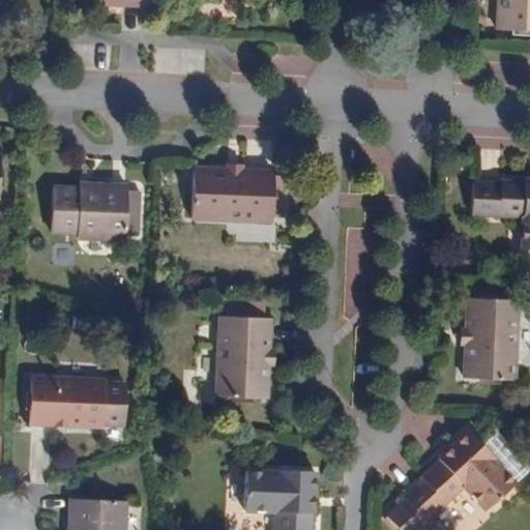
[(529,0),(497,0),(497,28),(500,29),(512,29),(512,33),(512,34),(513,34),(529,34),(529,0)]
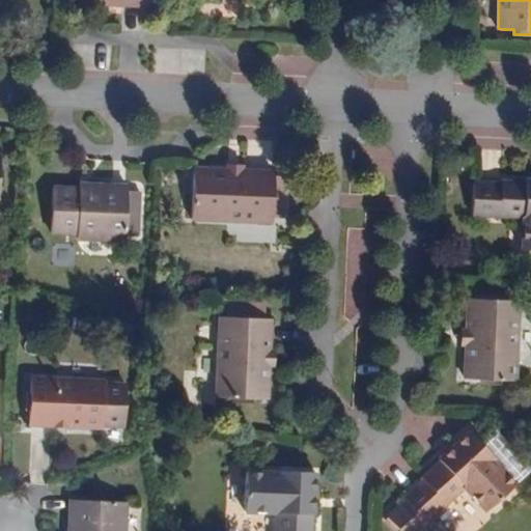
[(226,169),(195,168),(195,171),(195,184),(191,184),(190,184),(190,185),(189,206),(189,207),(190,207),(194,207),(194,221),(194,224),(273,226),(273,223),(275,173),(275,170),(244,169),(244,167),(244,165),(243,165),(227,165),(226,165),(226,166),(226,169)]
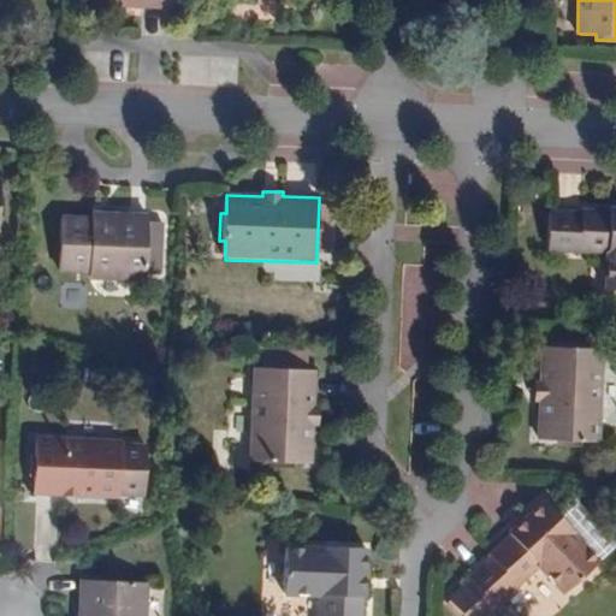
[(615,205),(610,205),(610,207),(584,206),(584,208),(552,207),(552,209),(550,249),(550,250),(581,252),(608,253),(608,261),(606,278),(606,288),(615,288),(615,205)]
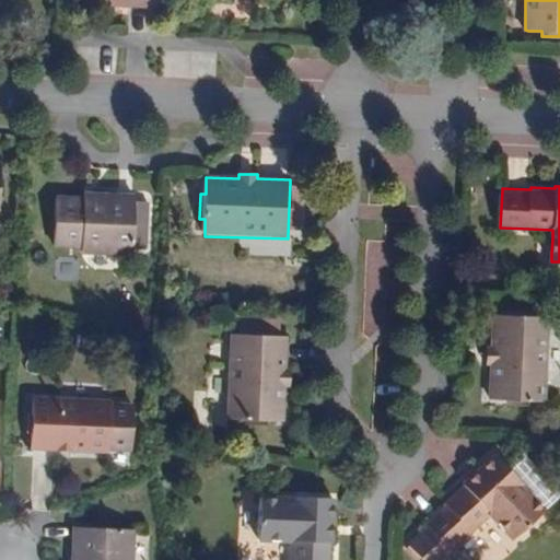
[(54,245),(54,247),(81,248),(81,253),(81,255),(135,256),(135,254),(136,224),(136,195),(136,193),(83,191),(83,194),(83,196),(55,195),(55,197),(54,245)]
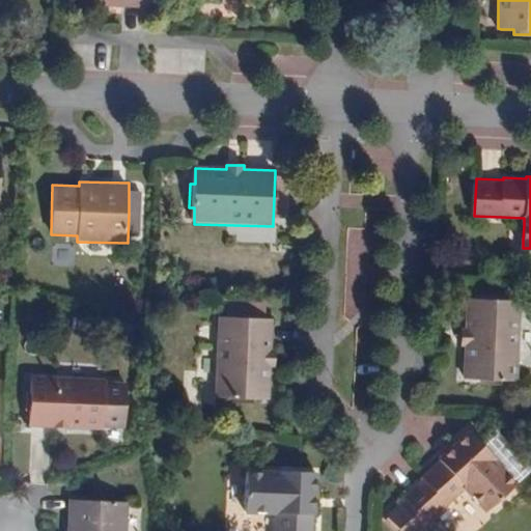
[(466,347),(464,378),(467,378),(479,379),(479,383),(479,384),(480,384),(502,385),(503,385),(503,384),(504,380),(516,380),(520,381),(523,301),(521,301),(470,299),(468,299),(466,329),(463,329),(462,329),(462,330),(462,346),(462,347),(463,347),(466,347)]
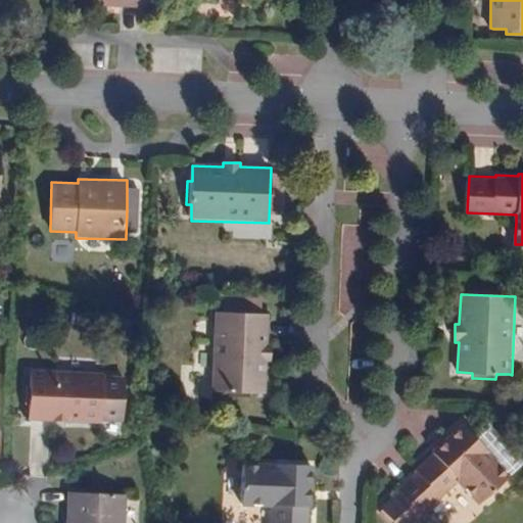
[(265,392),(268,392),(269,362),(272,363),(273,363),(273,361),(273,345),(273,344),(272,344),(269,344),(270,315),(268,314),(218,313),(216,313),(212,390),(216,390),(228,390),(228,395),(229,395),(251,396),(252,395),(252,391),(265,392)]
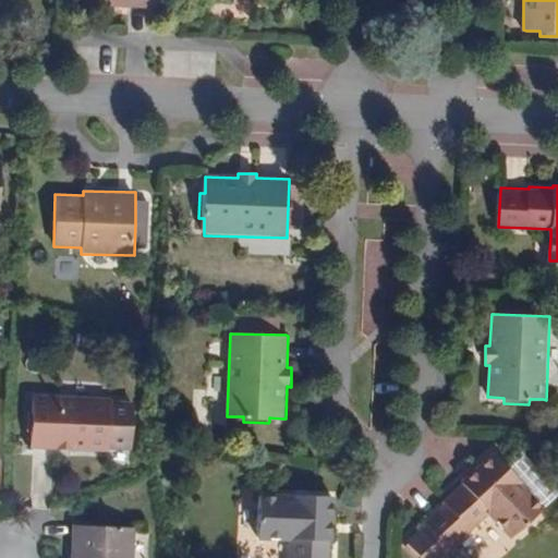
[(33,445),(32,448),(57,449),(75,450),(109,451),(109,449),(134,450),(134,402),(111,401),(111,400),(111,397),(35,395),(34,397),(34,410),(29,410),(28,409),(28,410),(27,434),(27,435),(28,435),(33,435),(33,445)]
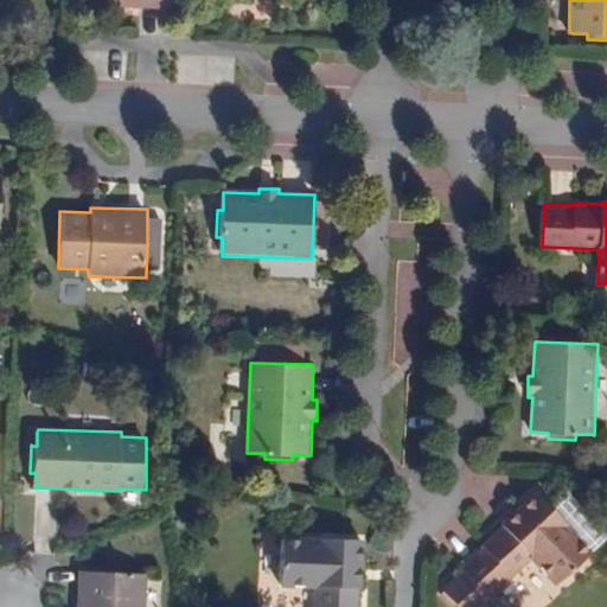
[(540,493),(537,491),(532,497),(523,505),(516,511),(508,519),(500,526),(502,528),(483,545),(484,548),(462,568),(464,569),(490,599),(491,599),(513,579),(532,561),(538,567),(550,579),(556,586),(590,553),(589,551),(579,540),(567,528),(569,525),(554,509),(540,493)]
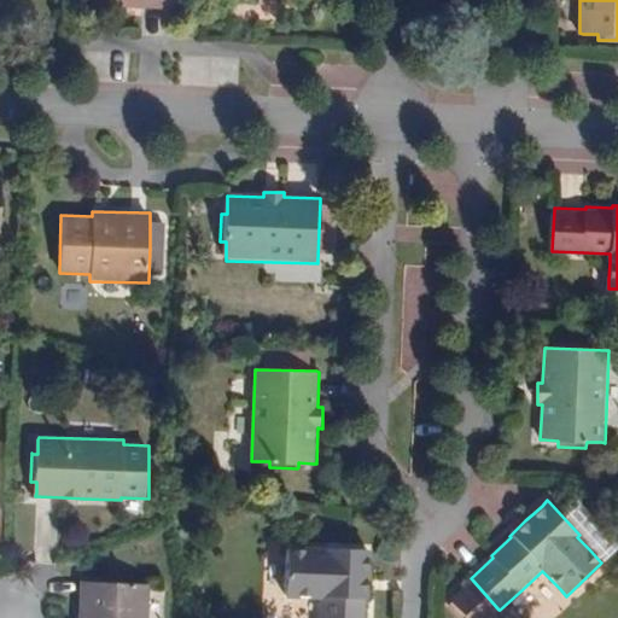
[(373,555),(373,548),(371,548),(349,547),(326,547),(326,549),(309,548),(292,548),(290,548),(287,596),(297,596),(314,598),(322,598),(321,617),(367,617),(368,600),(371,600),(371,590),(372,578),(372,569),(373,555)]
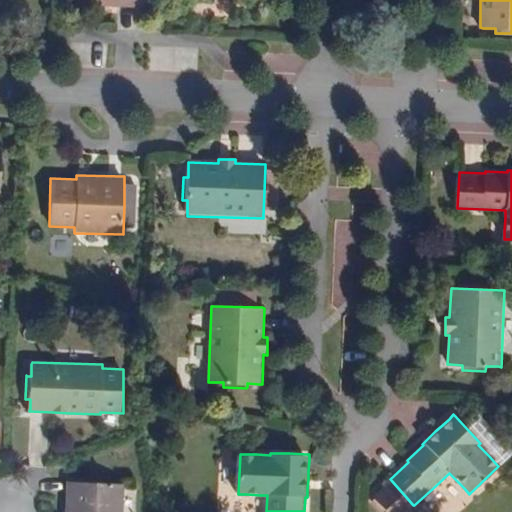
[(123,511),(125,483),(123,482),(95,482),(68,481),(66,481),(65,511),(123,511)]
